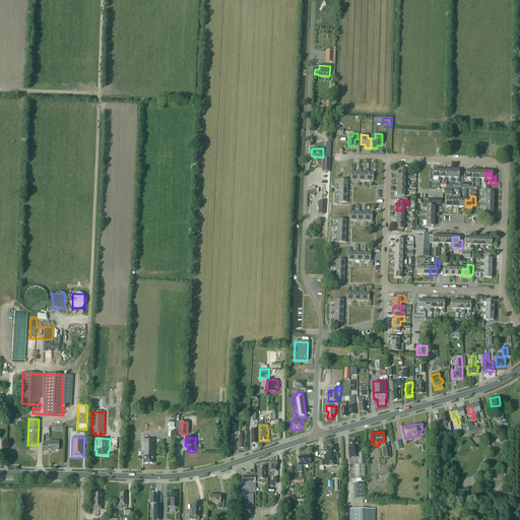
[(110,447),(110,449),(117,449),(118,439),(111,439),(111,445),(110,445),(110,447)]
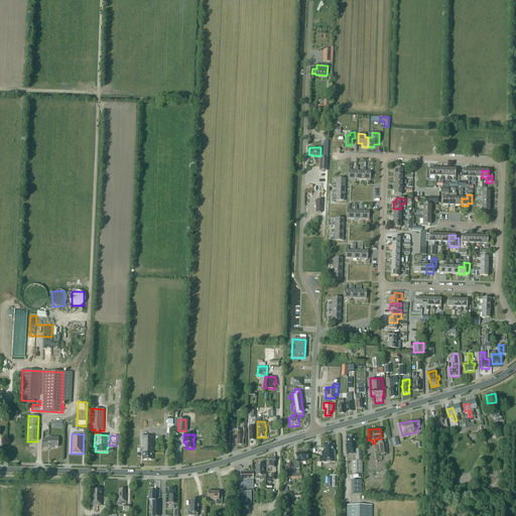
[(140,454),(141,453),(142,453),(142,460),(152,460),(152,453),(154,453),(153,435),(141,435),(141,448),(137,448),(137,454),(140,454)]
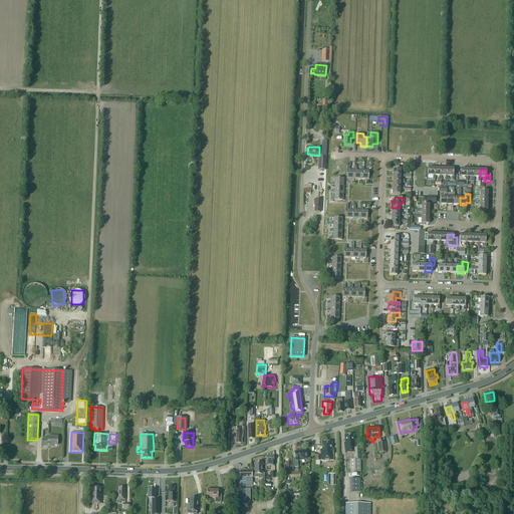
[(353,453),(353,460),(349,460),(349,471),(360,471),(360,459),(361,459),(360,448),(355,448),(354,440),(353,440),(353,434),(344,435),(345,440),(344,440),(345,453),(353,453)]
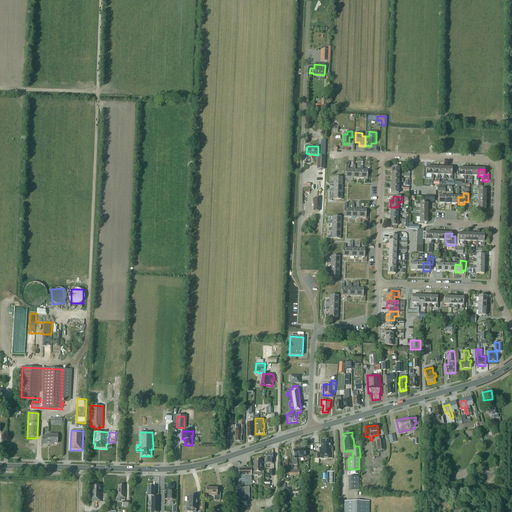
[(48,434),(48,437),(43,437),(42,444),(53,444),(53,443),(57,443),(58,434),(48,434)]
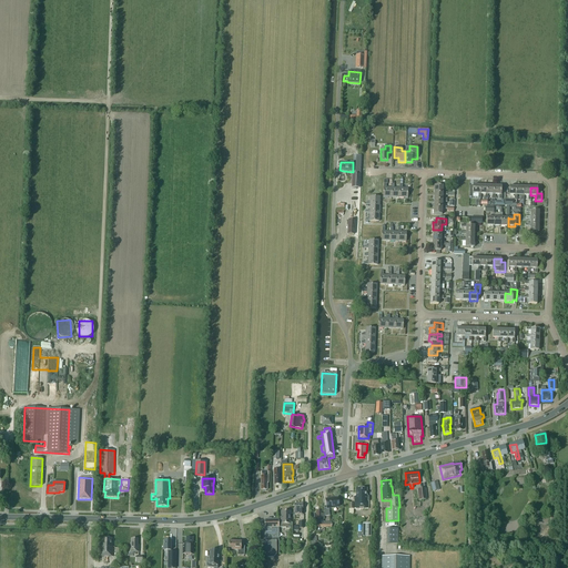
[(367,488),(356,488),(356,496),(354,496),(354,509),(368,509),(368,496),(367,496),(367,488)]
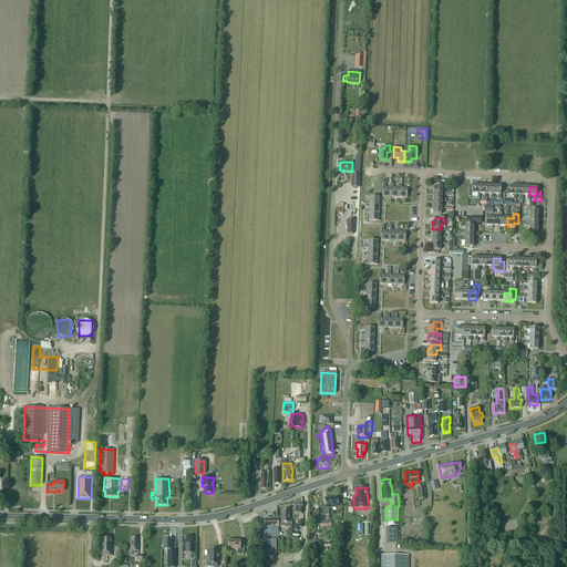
[(416,488),(419,500),(425,498),(424,487),(416,488)]
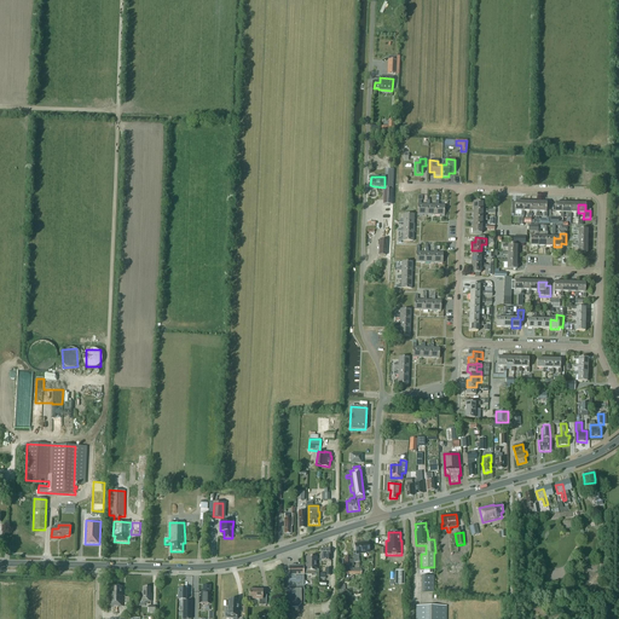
[(356,544),(357,554),(353,554),(354,562),(359,562),(358,554),(370,553),(369,543),(356,544)]
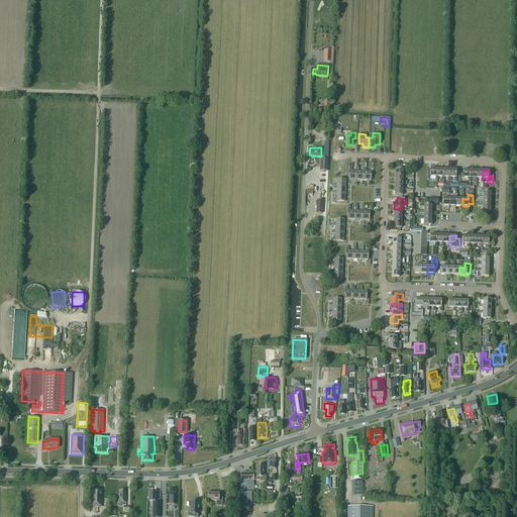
[(288,464),(288,469),(286,469),(286,475),(287,475),(287,480),(302,480),(302,475),(295,475),(295,473),(295,468),(292,468),(292,464),(288,464)]
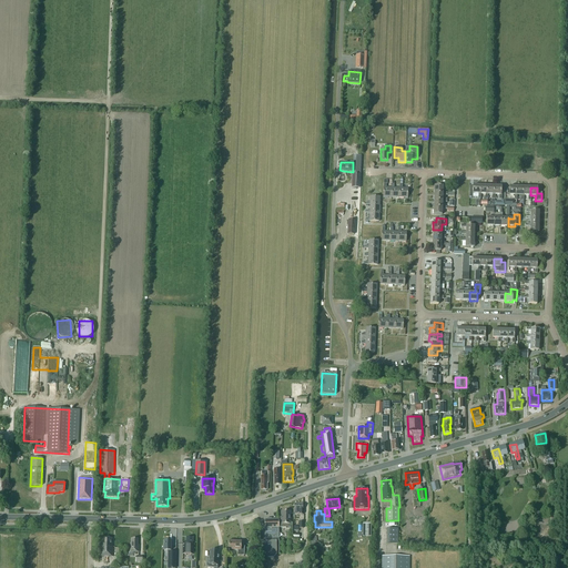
[(292,524),(290,524),(290,511),(282,511),(281,520),(279,520),(279,527),(286,527),(286,529),(292,529),(292,524)]
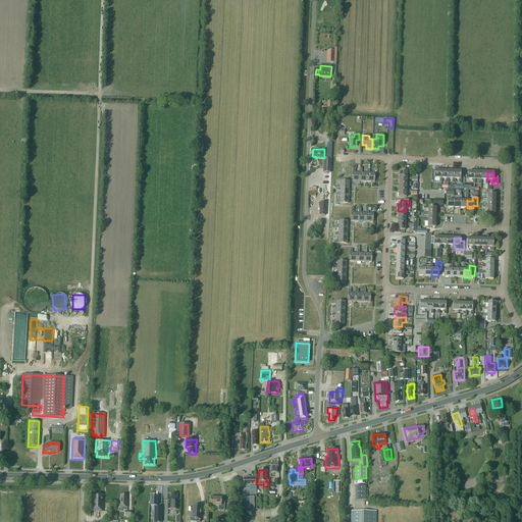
[(256,497),(256,484),(256,478),(243,478),(244,484),(240,485),(241,513),(252,512),(254,509),(254,497),(256,497)]
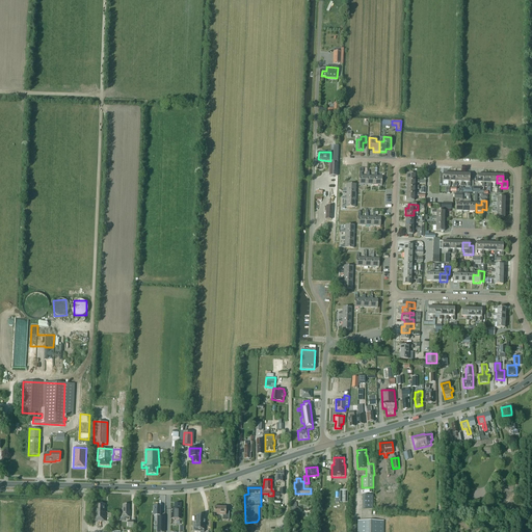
[(363,496),(363,509),(373,509),(373,495),(363,496)]
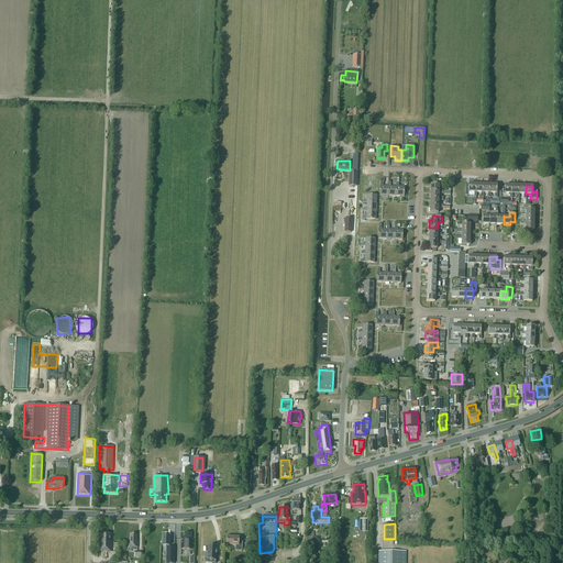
[(99,551),(112,552),(112,543),(111,543),(112,539),(111,539),(111,533),(101,533),(100,537),(99,537),(99,551)]
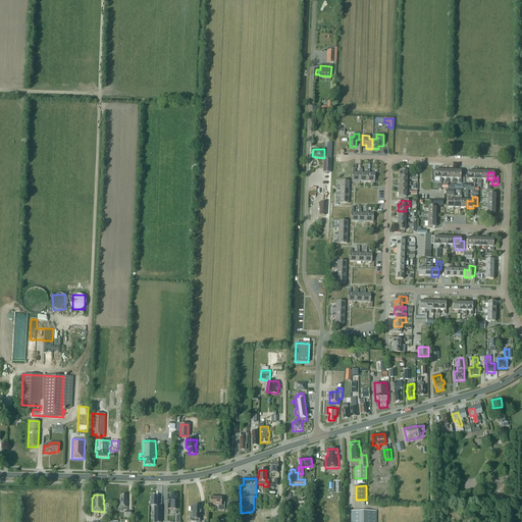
[(168,509),(176,510),(177,494),(171,494),(171,499),(168,499),(168,509)]
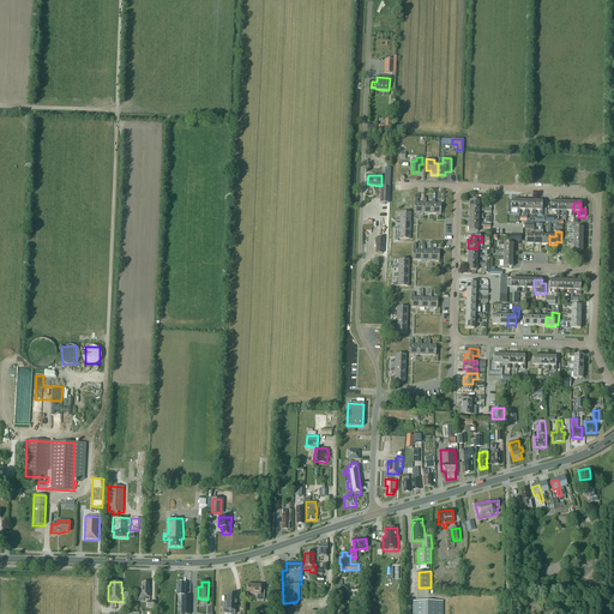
[(149,583),(142,583),(142,588),(140,588),(140,597),(144,597),(144,600),(148,600),(148,597),(150,597),(150,589),(149,589),(149,583)]
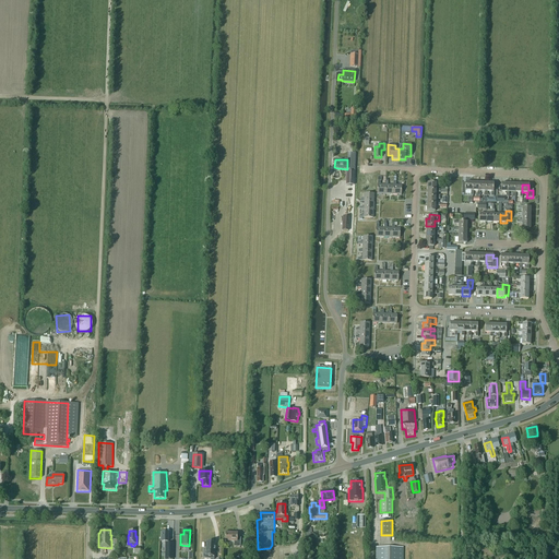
[(232,532),(226,532),(225,540),(235,542),(234,546),(240,547),(241,538),(237,537),(237,534),(232,533),(232,532)]
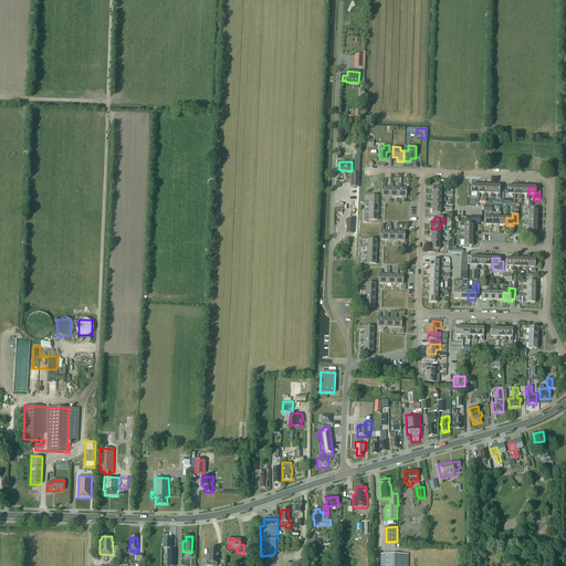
[(209,548),(208,555),(206,555),(206,565),(212,565),(217,565),(218,557),(218,555),(218,548),(209,548)]
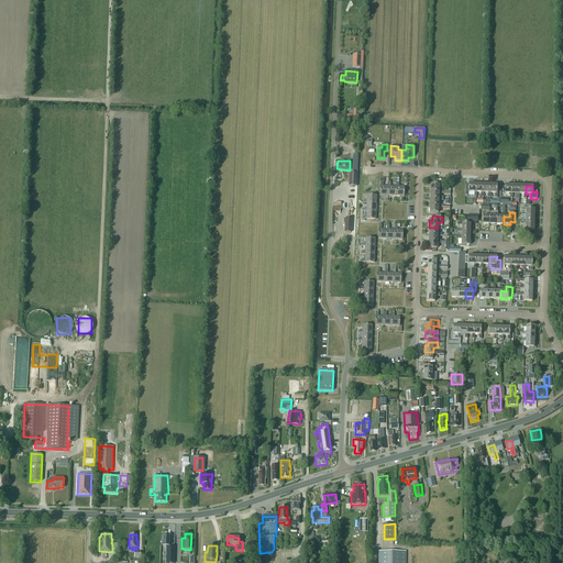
[(378,551),(378,562),(406,562),(406,551),(378,551)]
